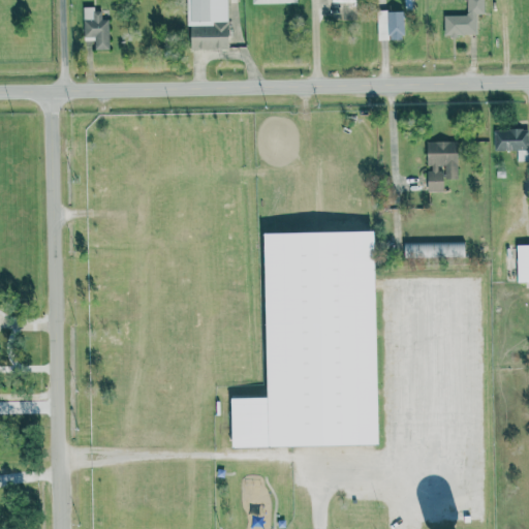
[(187,0),(188,50),(227,50),(226,0),(187,0)]
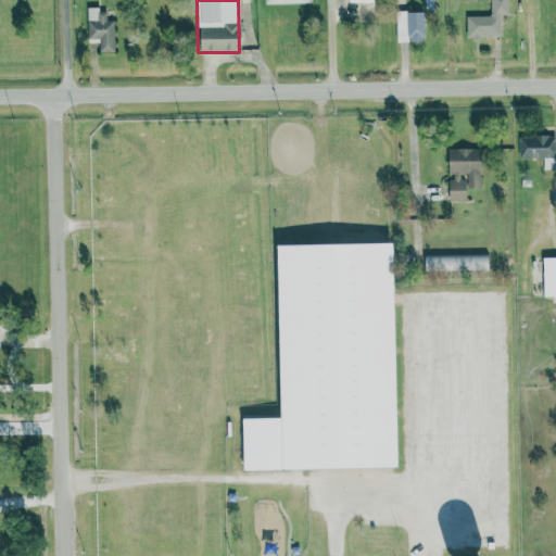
[(466,16),(466,37),(501,37),(501,15),(507,15),(507,0),(491,0),(491,16),(466,16)]
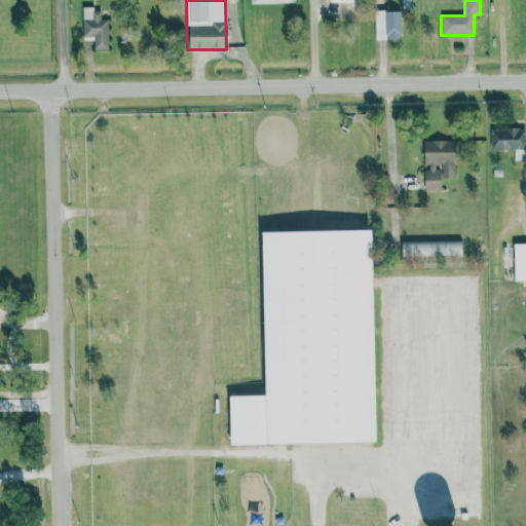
[(107,20),(101,20),(100,8),(81,9),(82,37),(94,36),(94,49),(108,49),(107,20)]
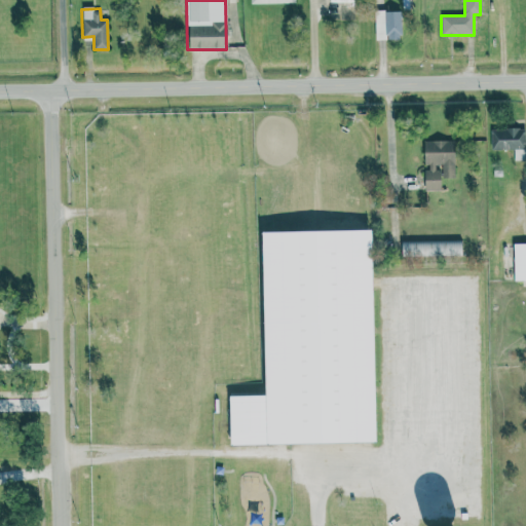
[(400,39),(399,10),(374,11),(375,40),(400,39)]
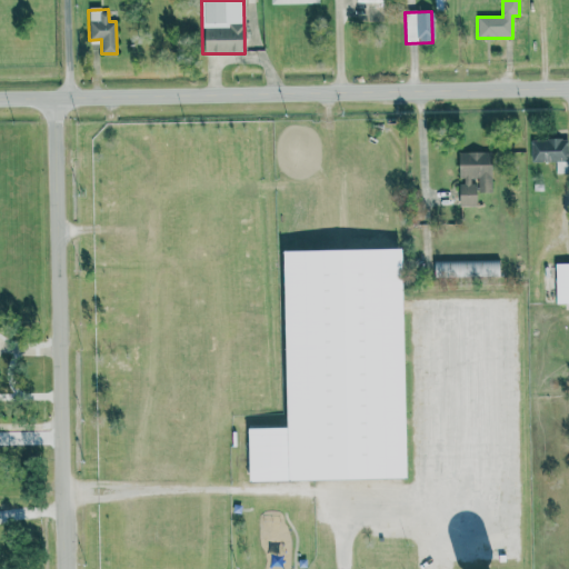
[(531,139),(531,162),(568,161),(568,139),(531,139)]
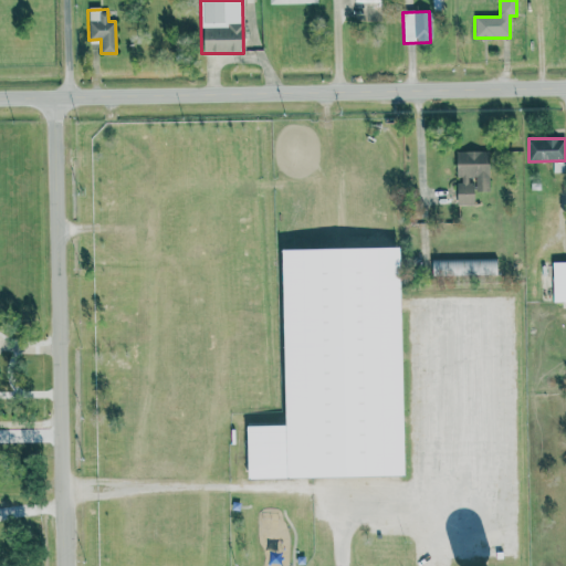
[(473,206),(472,179),(474,179),(474,192),(489,192),(488,152),(457,152),(457,184),(456,184),(457,206),(473,206)]
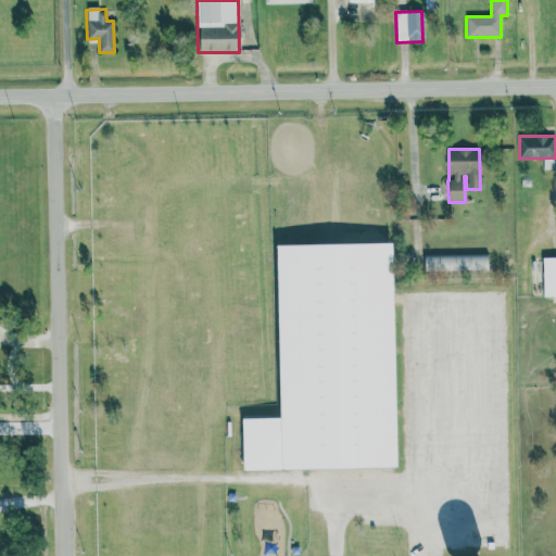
[(391,243),(275,245),(278,419),(240,419),(241,471),(395,468),(391,243)]
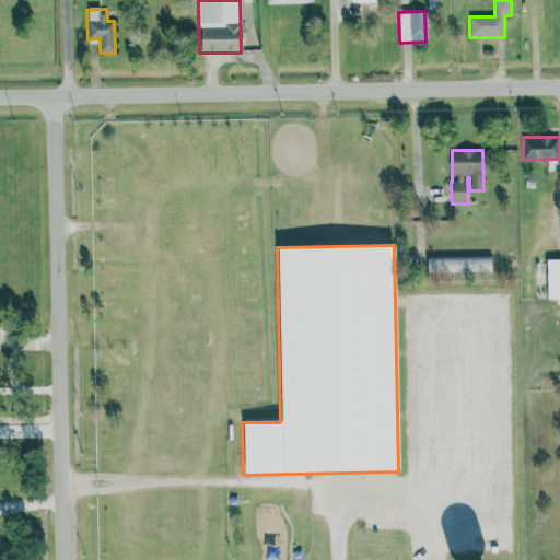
[(427,258),(427,273),(491,272),(491,256),(427,258)]
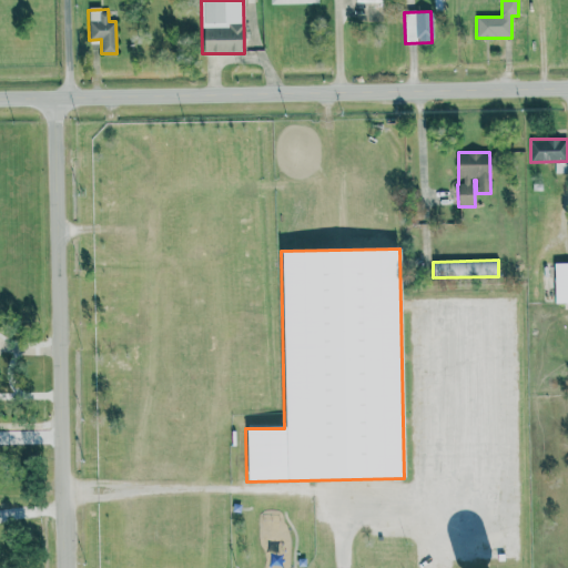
[(567,263),(554,264),(555,304),(567,303),(567,263)]
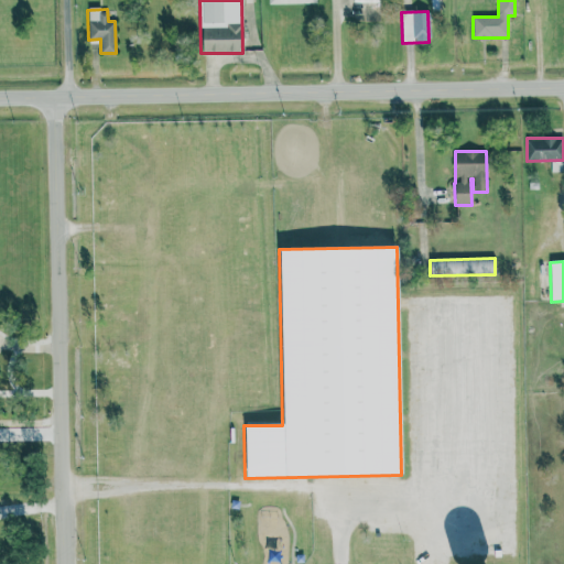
All buildings are outlined.
